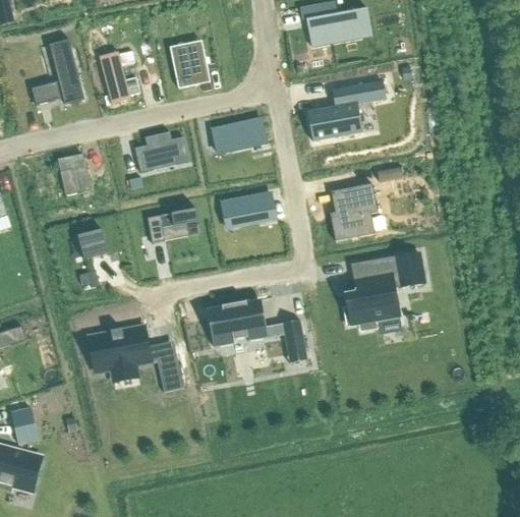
[(0,0),(0,22),(12,18),(7,0),(0,0)]
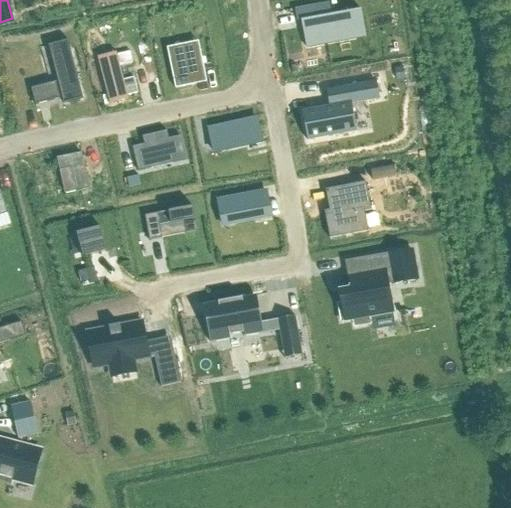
[(316,14),(300,17),(306,45),(355,36),(350,10),(360,8),(360,7),(330,12),(328,0),(314,3),(316,14)]
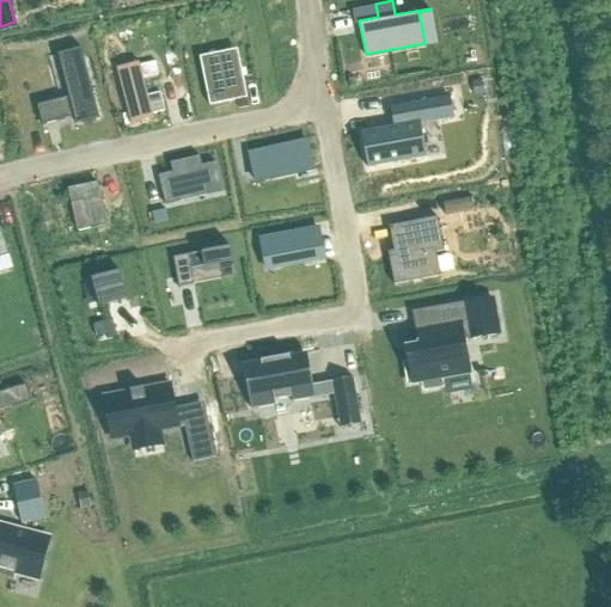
[(219,50),(199,54),(209,103),(233,97),(231,85),(243,83),(237,54),(221,56),(219,50)]
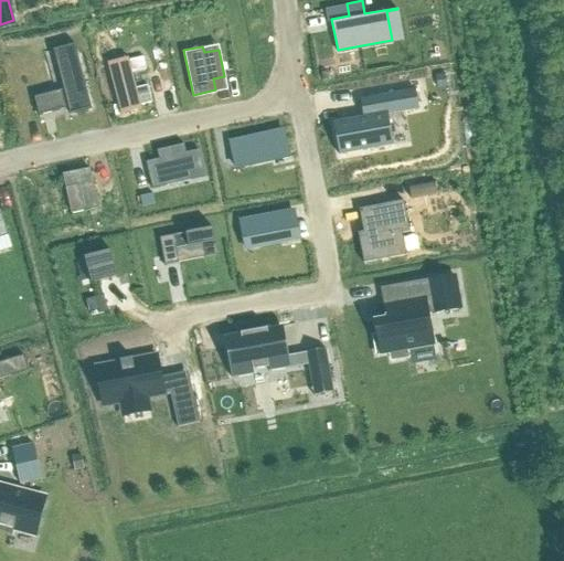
[(74,53),(56,57),(64,87),(67,99),(70,107),(71,110),(87,106),(92,105),(91,102),(89,94),(86,82),(78,52),(74,53)]
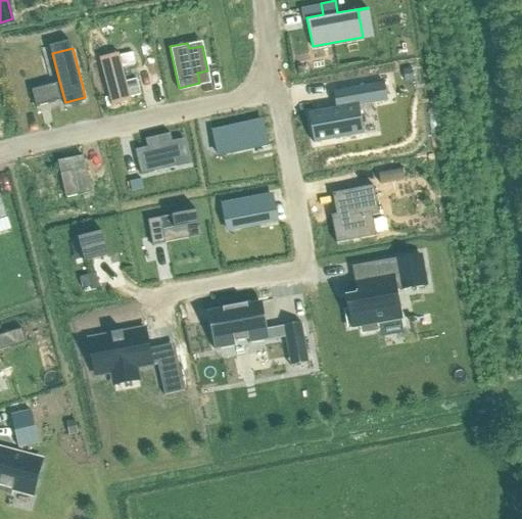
[(121,58),(100,63),(110,103),(131,98),(130,96),(141,93),(137,78),(126,81),(123,66),(121,58)]
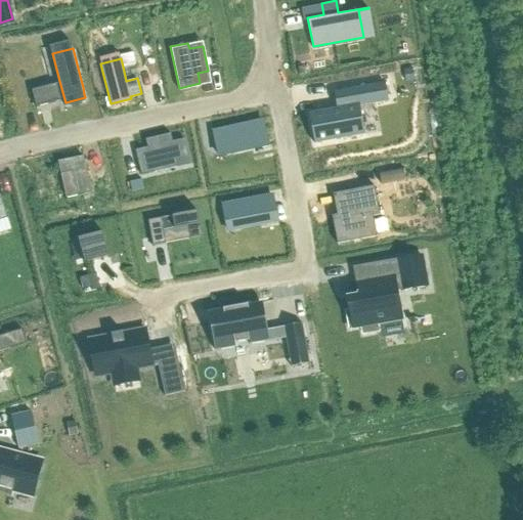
[(336,105),(308,111),(311,127),(313,141),(364,132),(359,103),(388,98),(384,80),(333,89),(336,105)]
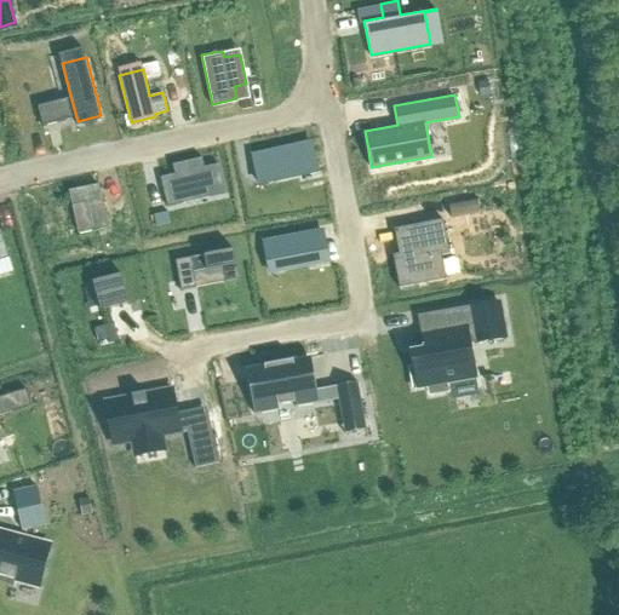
[(61,98),(36,104),(41,124),(66,118),(61,98)]
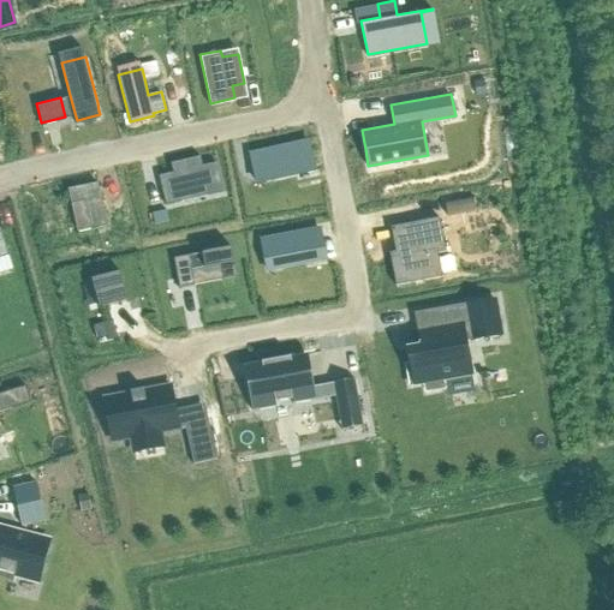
[(308,138),(250,151),(256,180),(272,177),(269,167),(297,162),(298,171),(314,168),(308,138)]
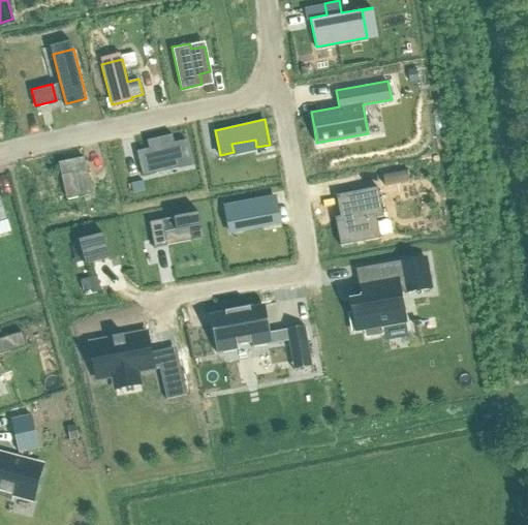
[(155,172),(153,163),(176,157),(178,165),(191,163),(185,137),(174,141),(172,132),(146,139),(148,146),(135,149),(142,174),(155,172)]
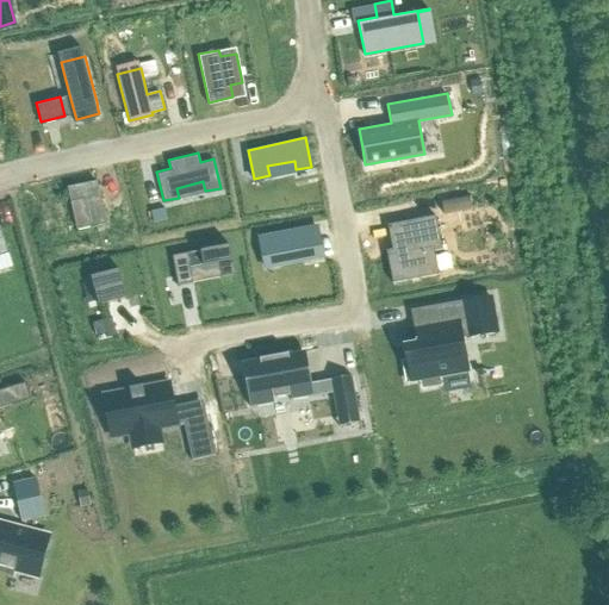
[(95,179),(67,185),(70,200),(84,197),(91,225),(105,222),(95,179)]
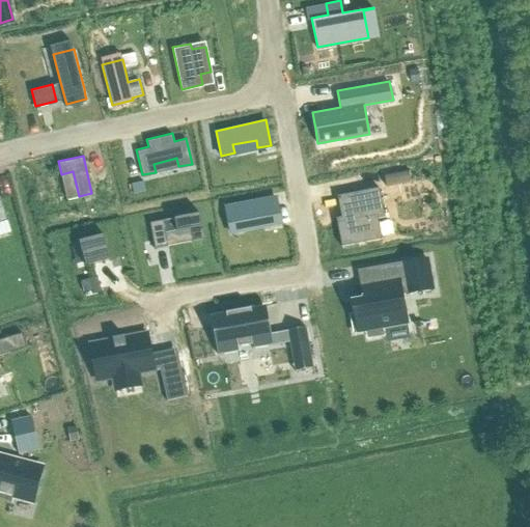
[(408,167),(383,171),(385,184),(410,179),(408,167)]
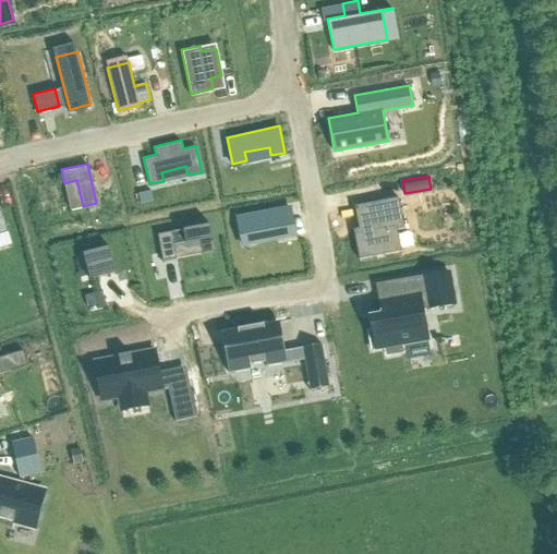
[(149,188),(137,191),(140,201),(153,199),(149,188)]
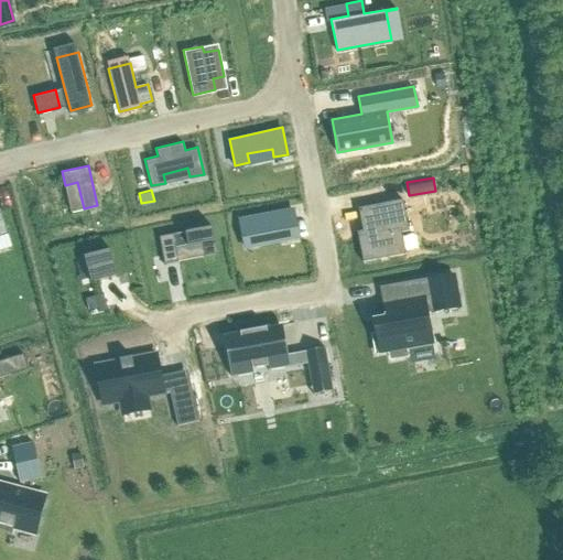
[(361,228),(356,229),(363,259),(404,251),(400,229),(408,228),(401,197),(357,206),(361,228)]
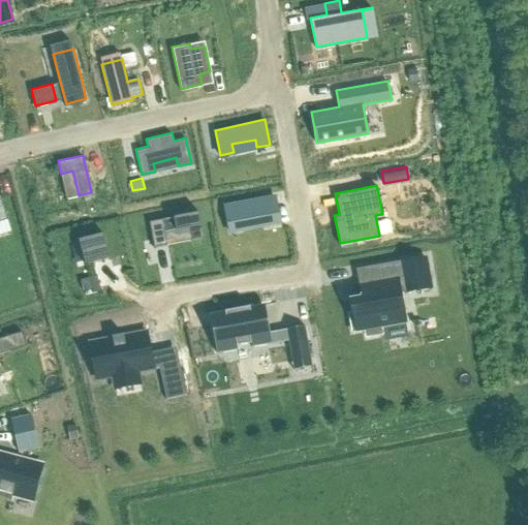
[(274,194),(224,205),(229,229),(242,227),(241,219),(265,215),(266,222),(279,220),(274,194)]
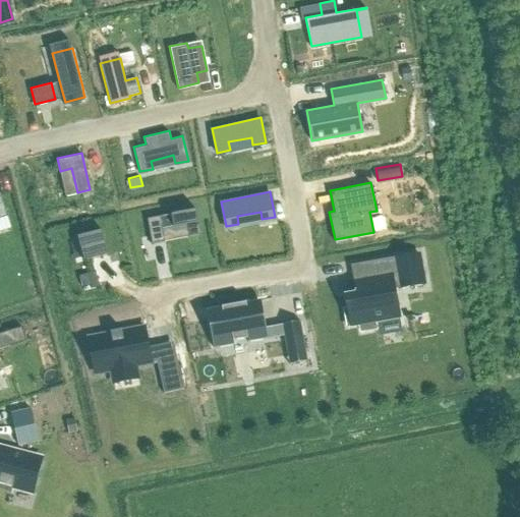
[(160,214),(147,217),(148,221),(149,229),(152,241),(164,239),(162,227),(185,222),(187,234),(199,232),(197,220),(196,212),(195,208),(182,210),(160,214)]
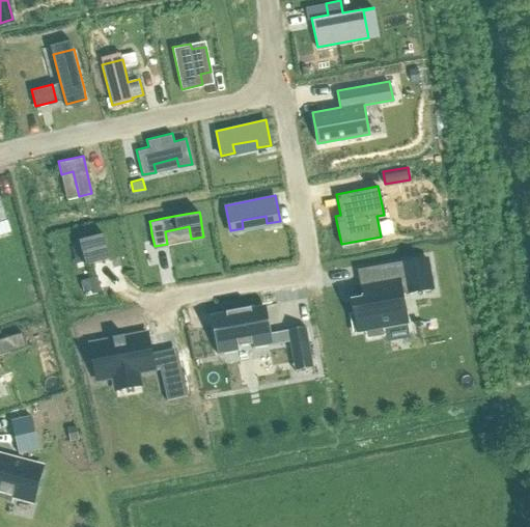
[(103,232),(78,239),(85,264),(110,257),(103,232)]
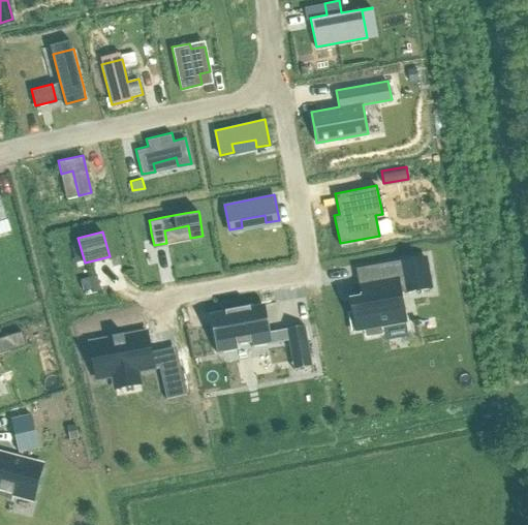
[(352,312),(348,313),(351,330),(364,327),(365,335),(381,333),(380,325),(405,320),(400,289),(401,289),(403,289),(406,288),(430,284),(429,282),(428,277),(425,255),(404,258),(398,259),(396,259),(389,261),(385,261),(389,277),(365,281),(366,285),(367,292),(368,296),(362,297),(350,299),(352,312)]
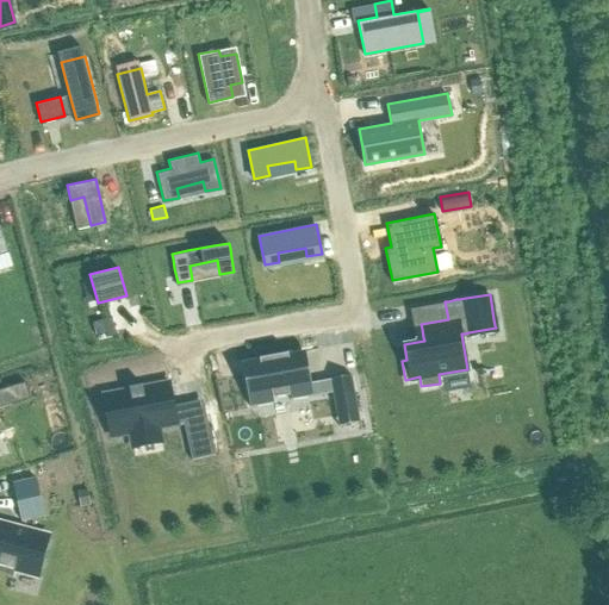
[(112,316),(93,322),(97,335),(106,332),(107,336),(117,334),(112,316)]
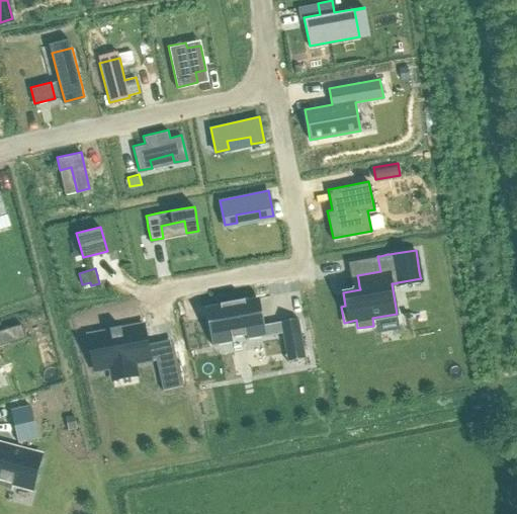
[(284,347),(286,358),(287,359),(288,359),(304,356),(305,356),(297,317),(264,324),(262,313),(259,295),(254,296),(205,306),(212,344),(232,340),(232,336),(245,334),(246,338),(282,331),(284,347)]
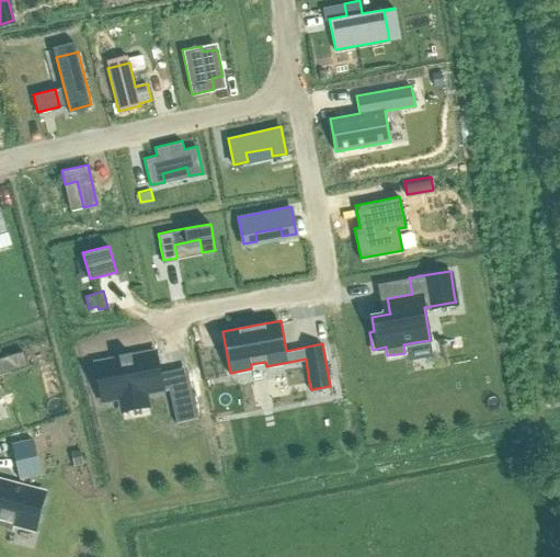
[(118,356),(94,361),(102,400),(120,397),(122,411),(148,406),(146,391),(162,388),(159,372),(155,350),(130,354),(130,352),(118,354),(118,356)]
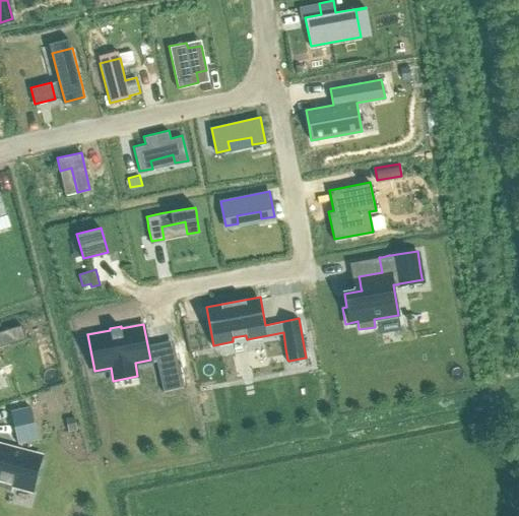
[(157,359),(155,359),(163,390),(183,386),(180,373),(178,367),(176,355),(167,357),(157,359)]
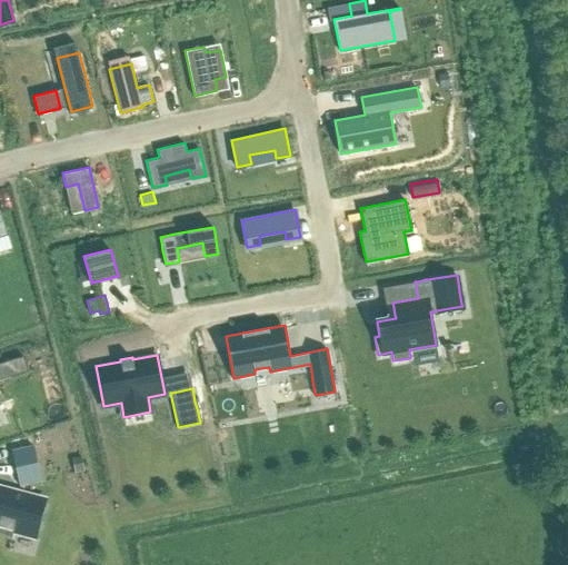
[(80,454),(70,456),(73,469),(83,467),(80,454)]
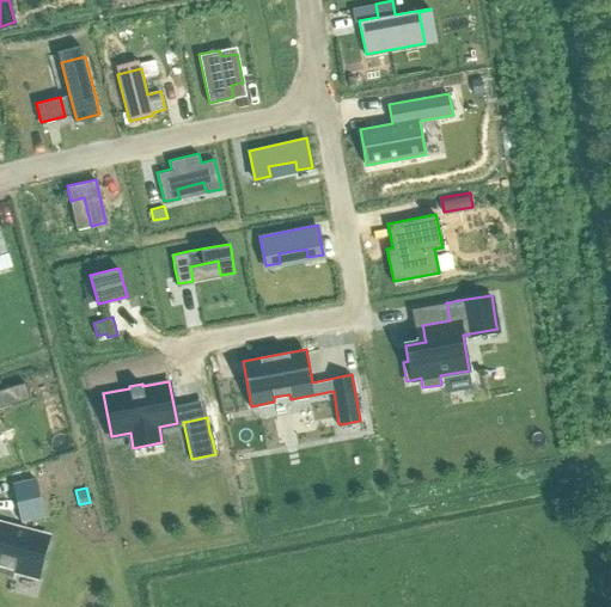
[(0,565),(37,576),(48,535),(0,521),(0,565)]
